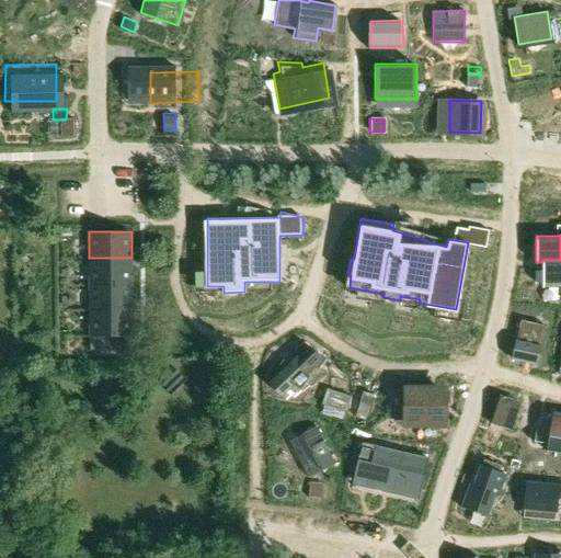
[(89,258),(90,283),(132,283),(132,258),(89,258)]
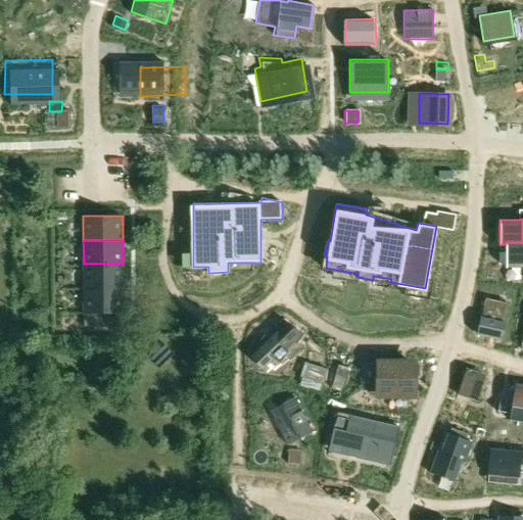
[(506,244),(506,266),(522,266),(522,242),(506,242),(506,244)]
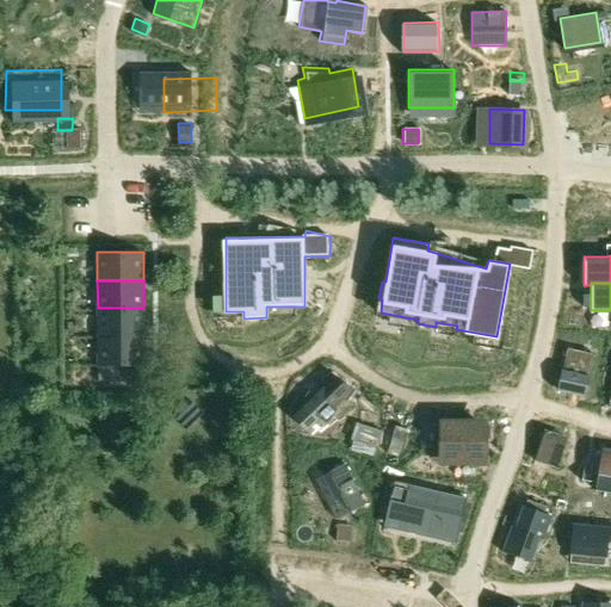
[(98,308),(98,335),(143,335),(143,308),(98,308)]
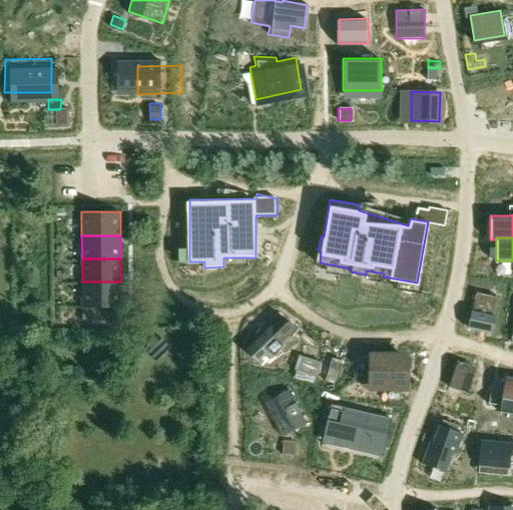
[(82,282),(82,306),(92,306),(101,306),(111,306),(120,305),(120,282),(82,282)]
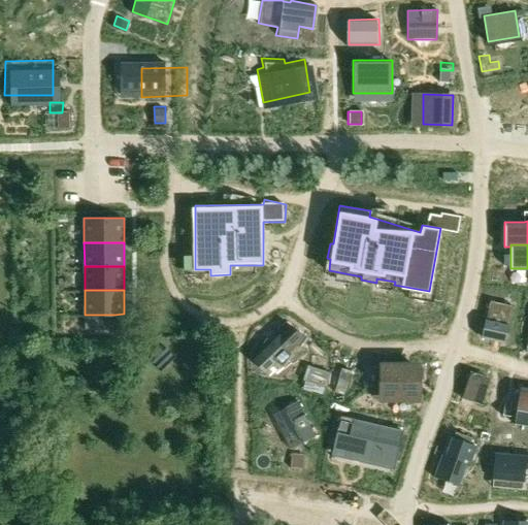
[(492,300),(484,336),(508,340),(516,304),(508,303),(510,295),(495,295),(495,301),(492,300)]
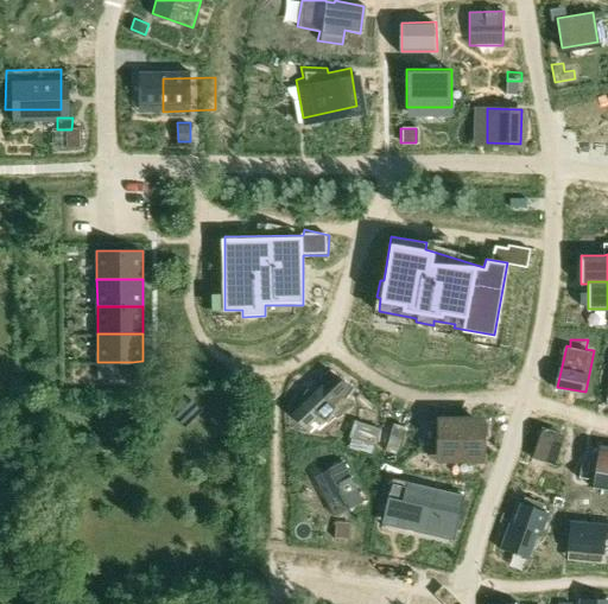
[(132,362),(132,377),(143,377),(143,361),(132,362)]
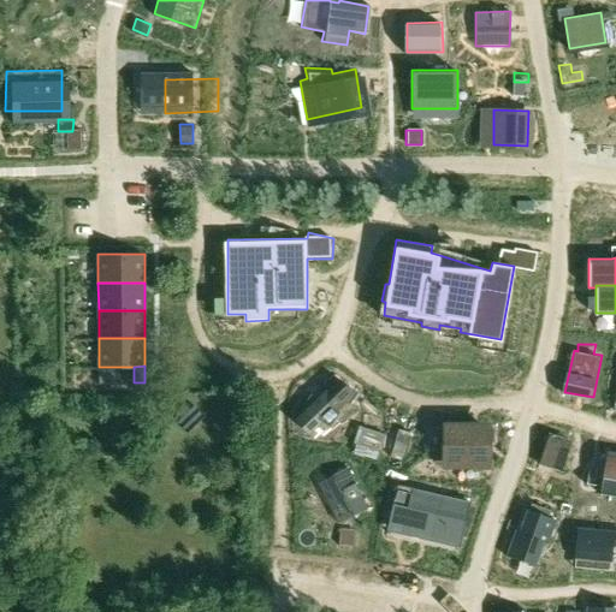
[(99,367),(99,382),(111,382),(111,367),(99,367)]
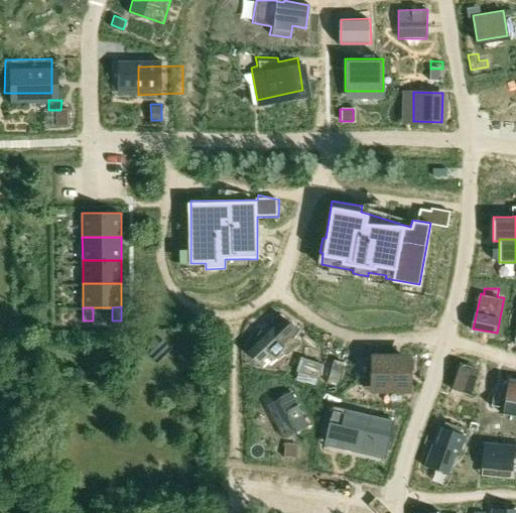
[(93,307),(93,321),(102,321),(102,307),(93,307)]
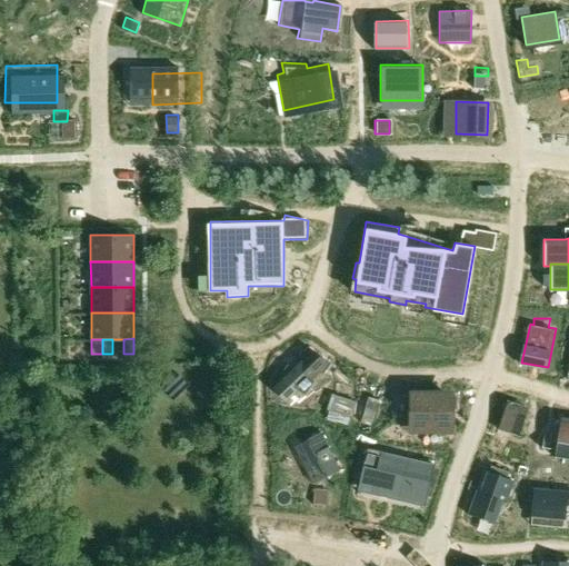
[(112,339),(112,354),(123,354),(123,339),(112,339)]
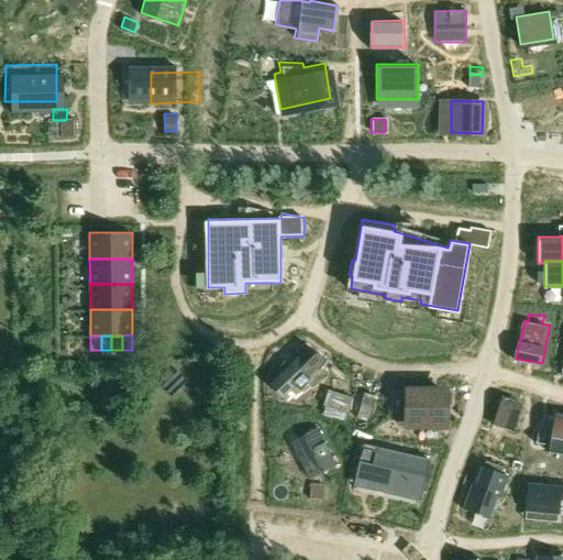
[(278,373),(271,381),(284,395),(295,384),(301,388),(309,376),(306,374),(315,365),(319,369),(326,359),(302,342),(296,352),(298,354),(289,362),(284,359),(276,371),(278,373)]
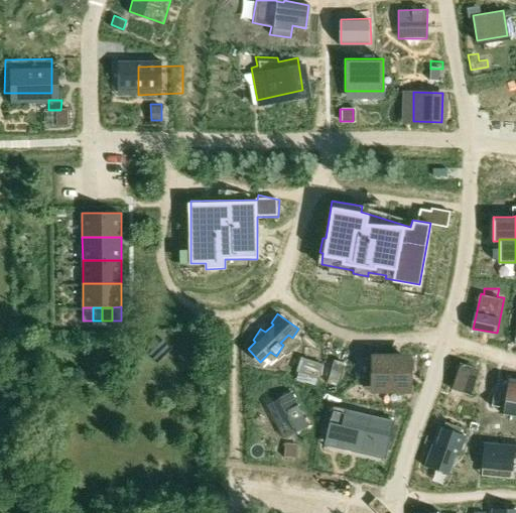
[(371,385),(371,387),(404,387),(404,357),(371,356),(371,373),(371,385)]
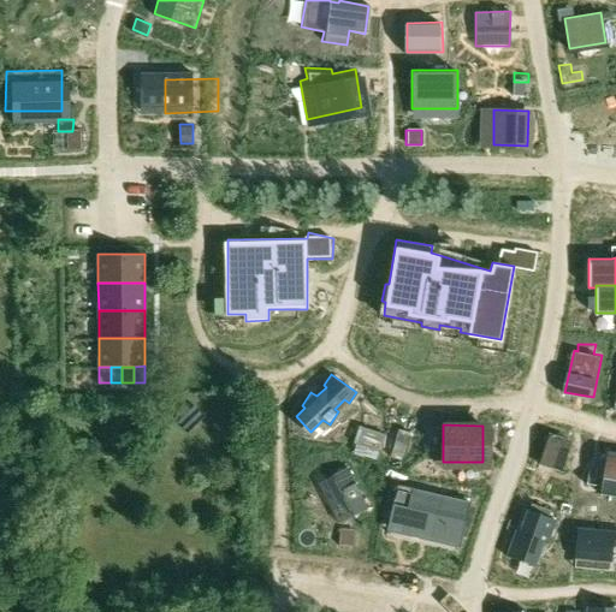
[(548,432),(540,457),(552,462),(551,467),(561,469),(568,449),(561,446),(564,438),(548,432)]
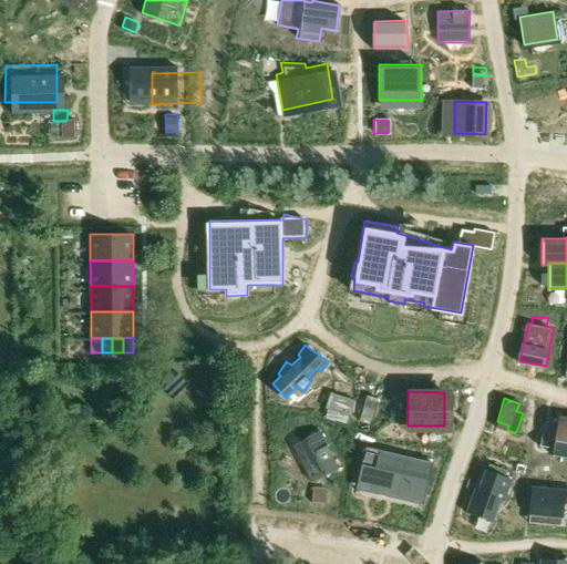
[(399,410),(399,423),(408,423),(408,410),(399,410)]
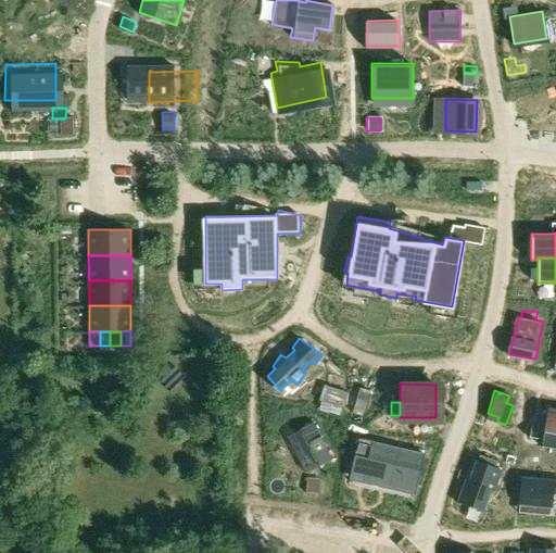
[(555,406),(547,405),(547,407),(550,407),(546,425),(530,423),(529,436),(543,438),(542,444),(541,444),(541,445),(555,447),(555,406)]
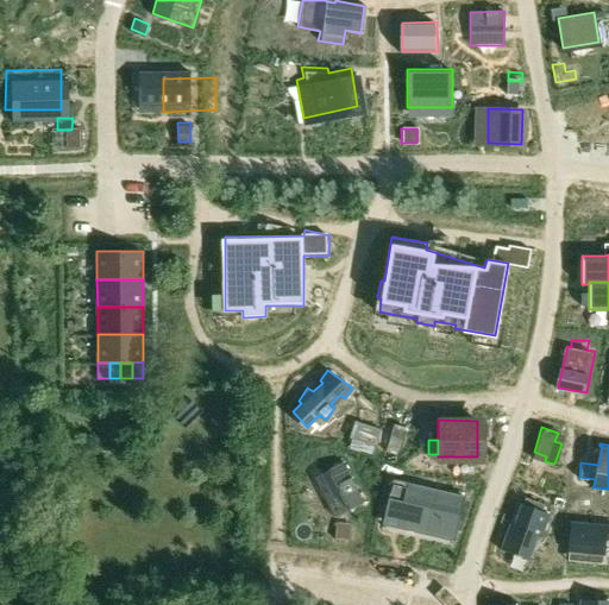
[(366,502),(347,462),(334,471),(353,509),(366,502)]
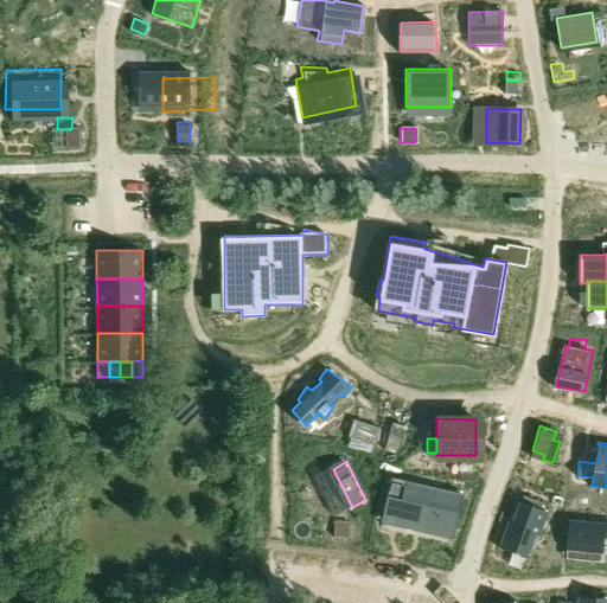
[(391,476),(387,496),(403,500),(398,517),(454,531),(462,494),(391,476)]
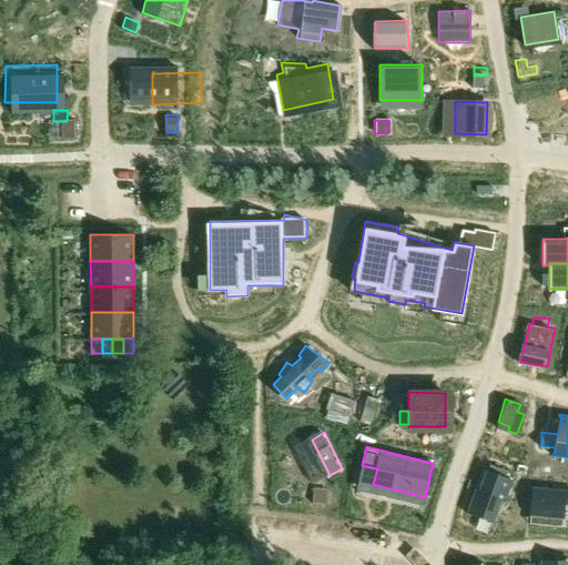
[(475,490),(467,511),(493,521),(500,498),(505,500),(513,477),(504,475),(506,468),(489,462),(478,491),(475,490)]
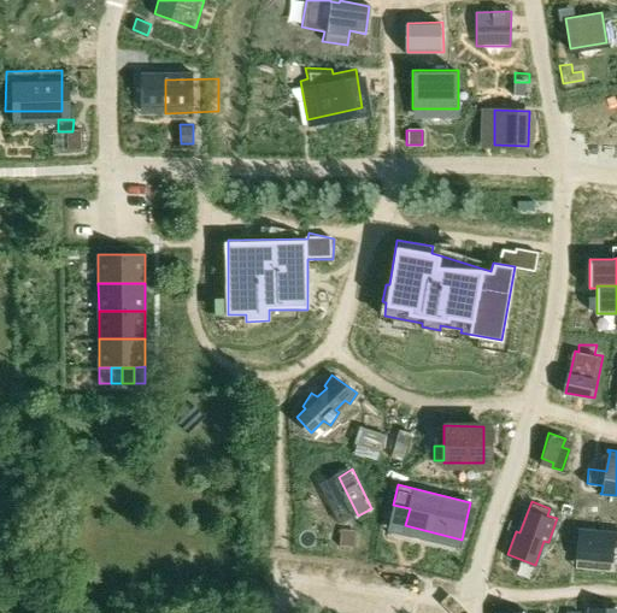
[(616,532),(579,528),(575,565),(611,569),(613,543),(616,543),(616,532)]
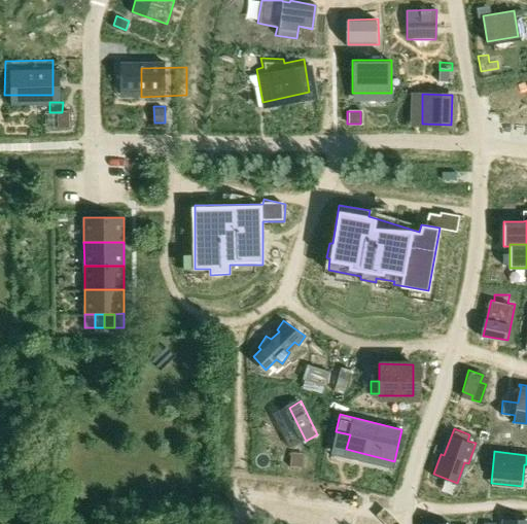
[(304,454),(291,453),(290,465),(303,466),(304,454)]
